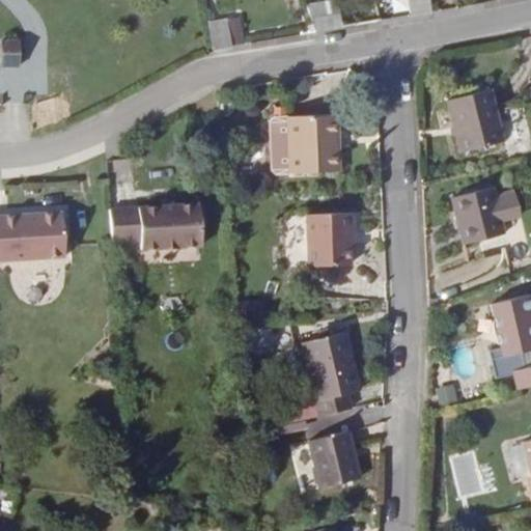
[(244,45),(239,19),(214,23),(213,12),(206,14),(213,50),(244,45)]
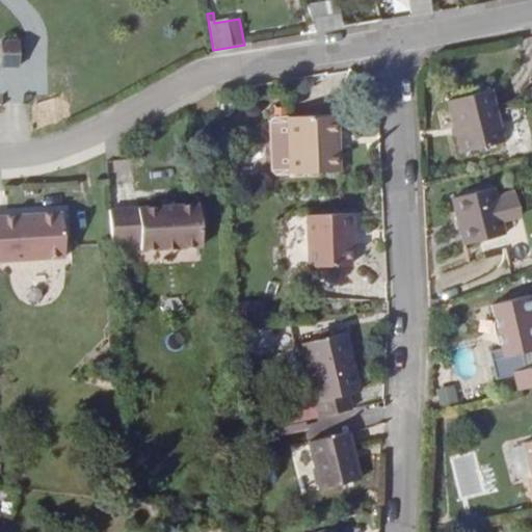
[(21,67),(20,42),(1,42),(2,68),(21,67)]
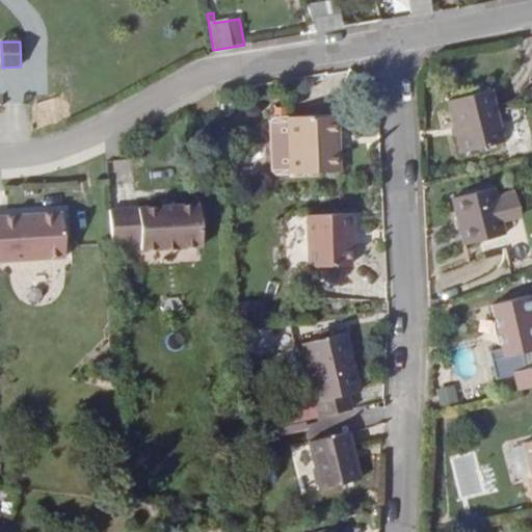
[(504,142),(490,89),(449,101),(462,154),(504,142)]
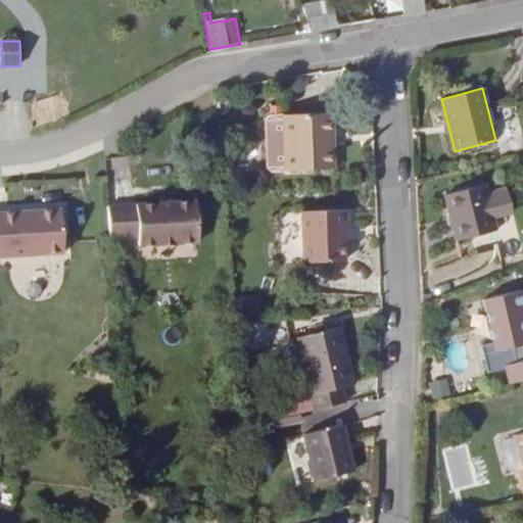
[(334,169),(331,112),(269,116),(265,120),(267,169),(271,173),(334,169)]
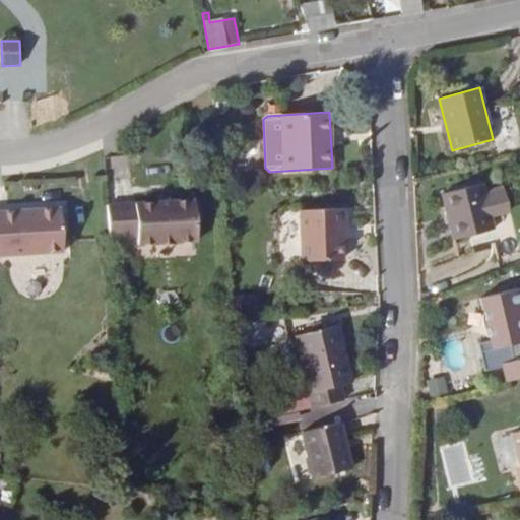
[(484,198),(480,183),(442,194),(453,239),(493,229),(490,216),(509,211),(504,192),(484,198)]
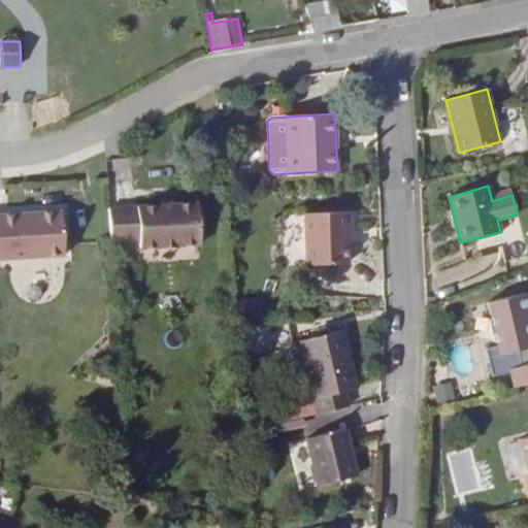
[(197,202),(109,208),(111,243),(139,241),(139,249),(200,244),(197,202)]
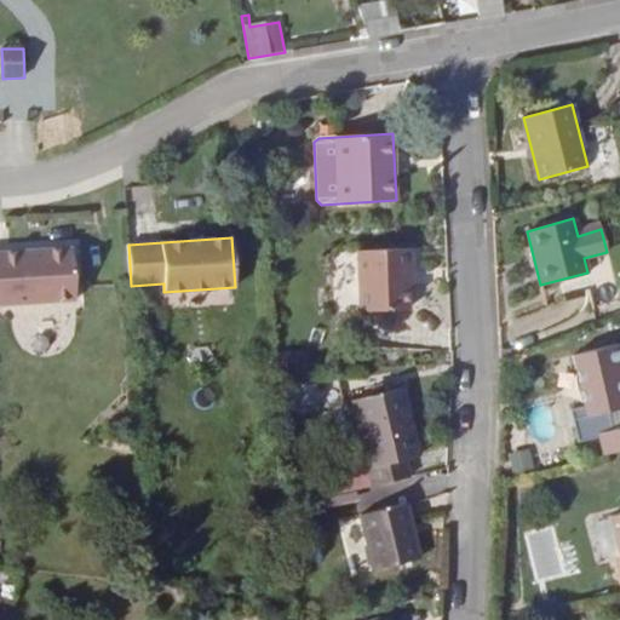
[(72,248),(0,253),(0,304),(75,300),(72,248)]
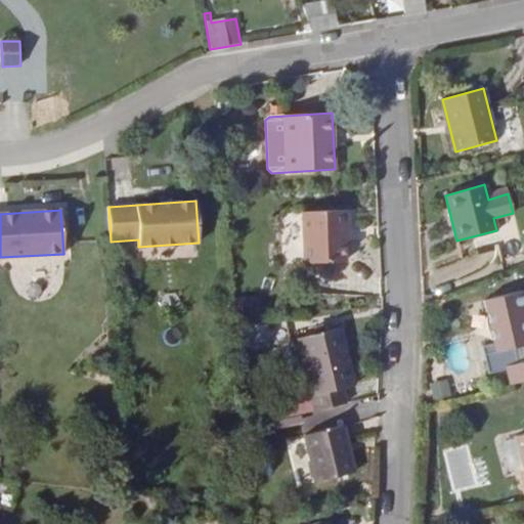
[(347,228),(347,210),(302,212),(304,263),(345,261),(343,228),(347,228)]
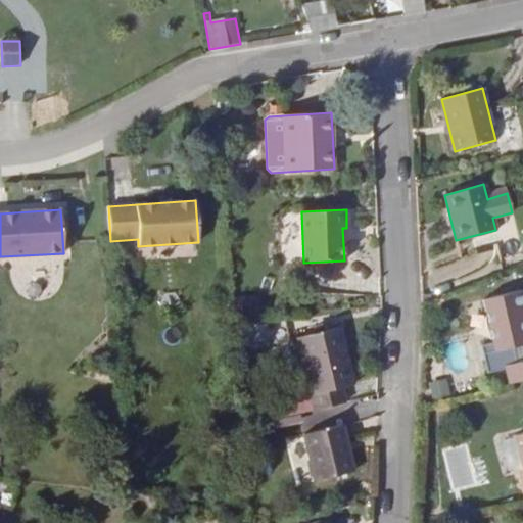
[(522,344),(522,295),(522,290),(482,299),(492,342),(480,345),(486,373),(506,369),(509,384),(522,380),(522,361),(517,362),(513,347),(522,344)]
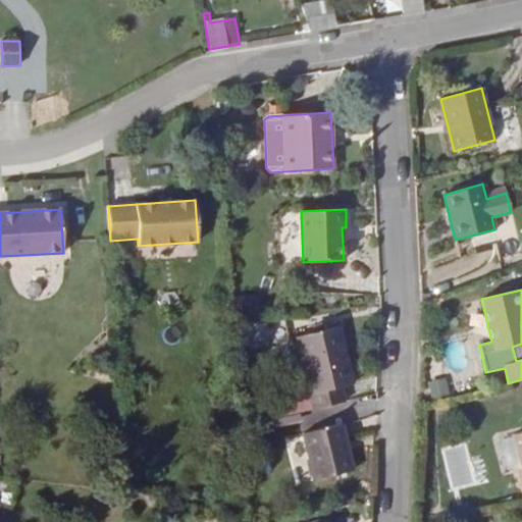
[(274,320),(251,326),(254,340),(277,333),(274,320)]
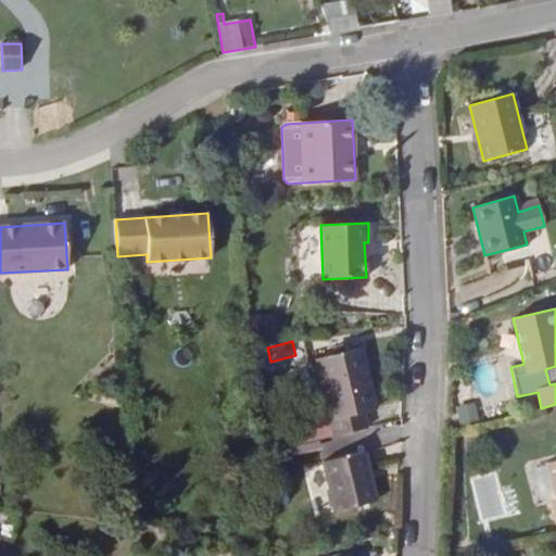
[(320,354),(337,434),(374,425),(369,401),(379,399),(367,344),(320,354)]
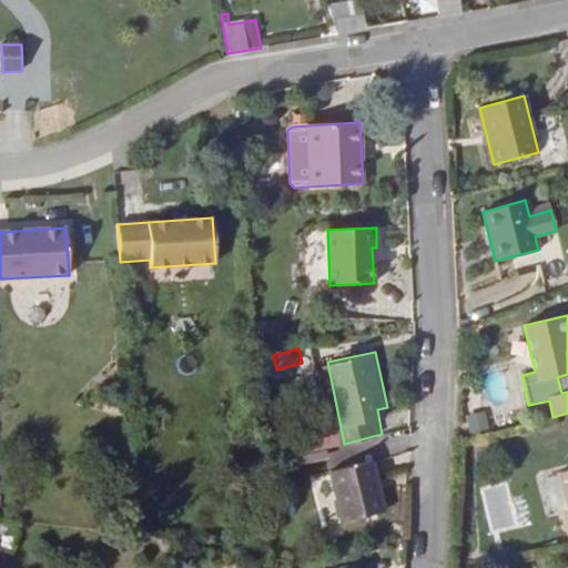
[(468,434),(488,428),(483,409),(464,415),(468,434)]
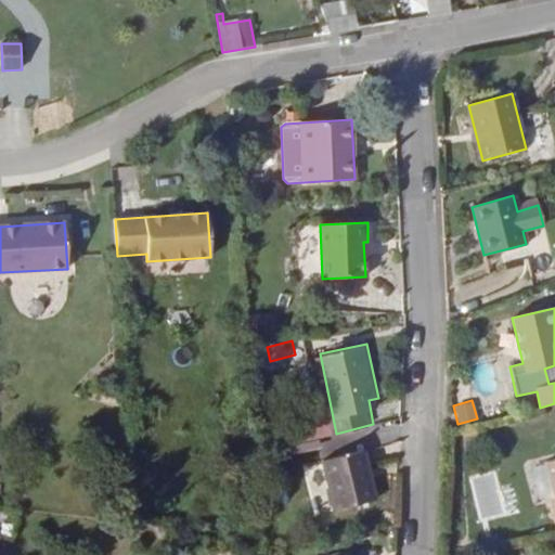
[(368,451),(327,461),(336,508),(377,501),(368,451)]
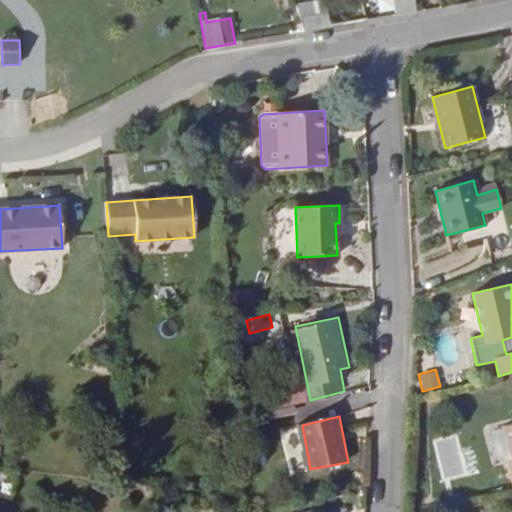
[(511,424),(503,427),(504,429),(490,432),(497,461),(511,458),(511,459),(508,464),(511,475),(511,424)]
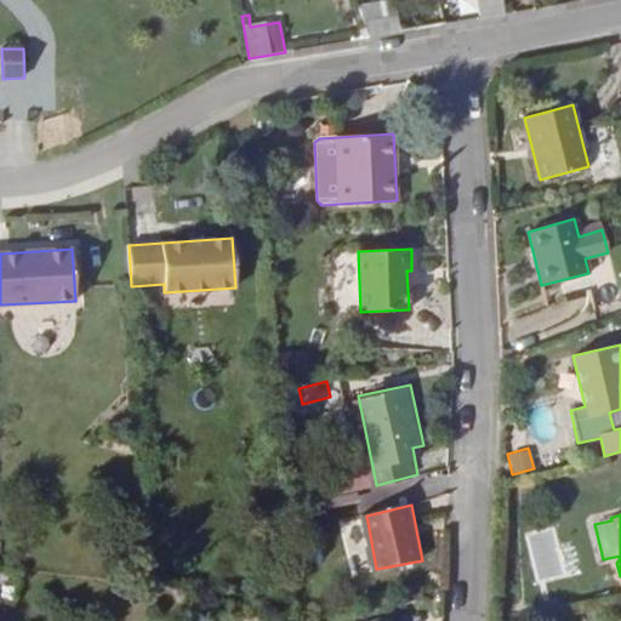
[(559,616),(554,599),(537,603),(541,620),(559,616)]
